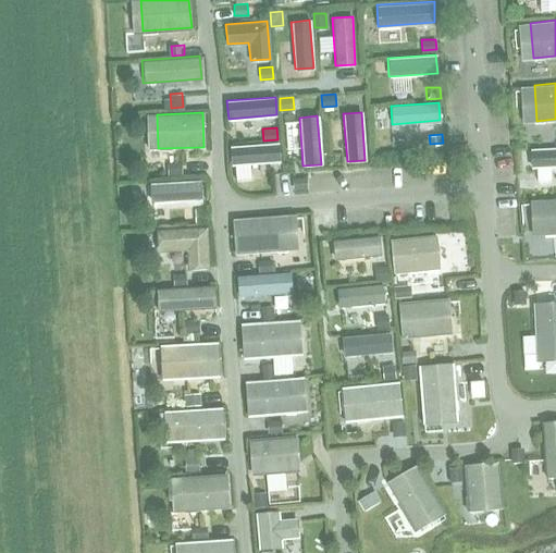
[(278,143),(230,146),(231,164),(279,161),(278,143)]
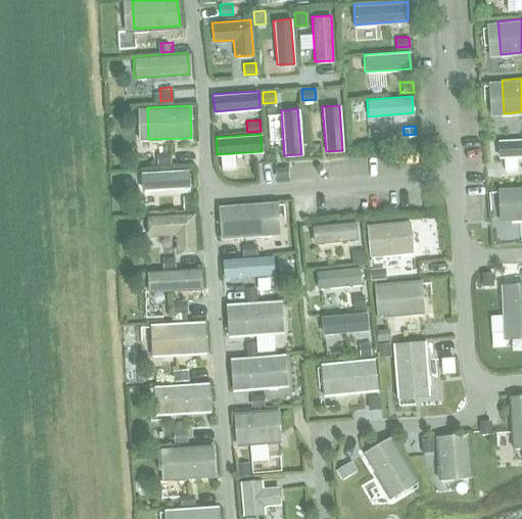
[(521,138),(497,139),(499,156),(521,154),(521,138)]
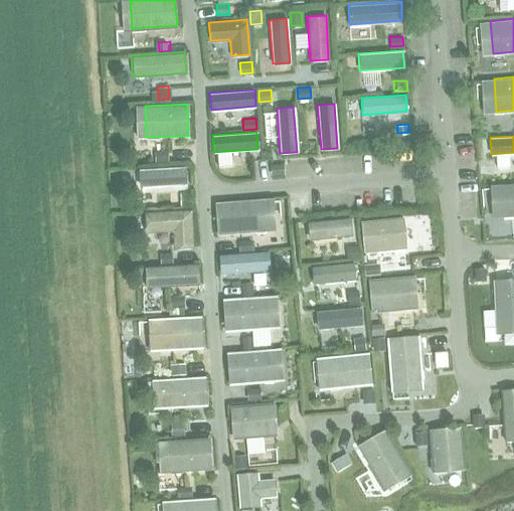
[(168,149),(156,150),(156,161),(169,160),(168,149)]
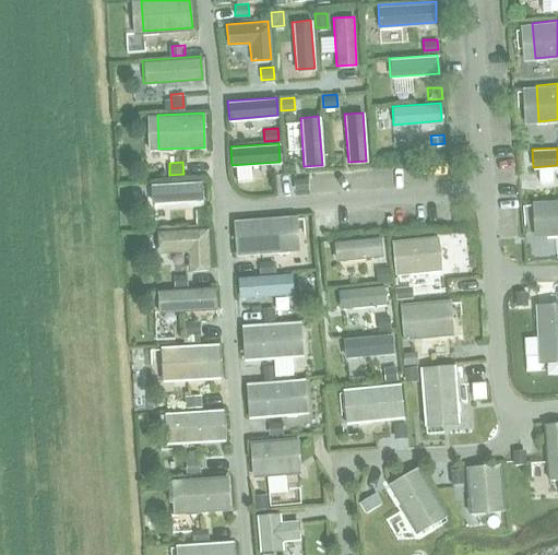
[(307,177),(294,177),(294,190),(308,189),(307,177)]
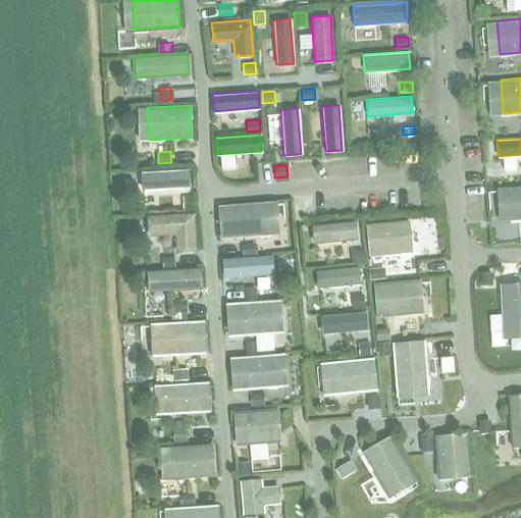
[(189,168),(141,171),(142,189),(190,186),(189,168)]
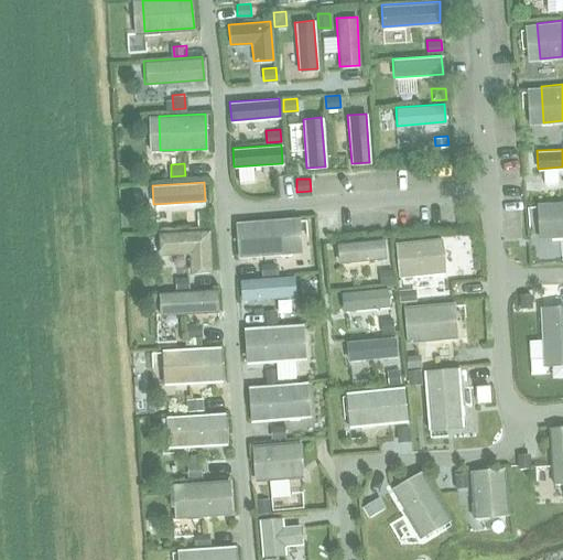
[(562,200),(536,203),(539,239),(562,236),(562,200)]
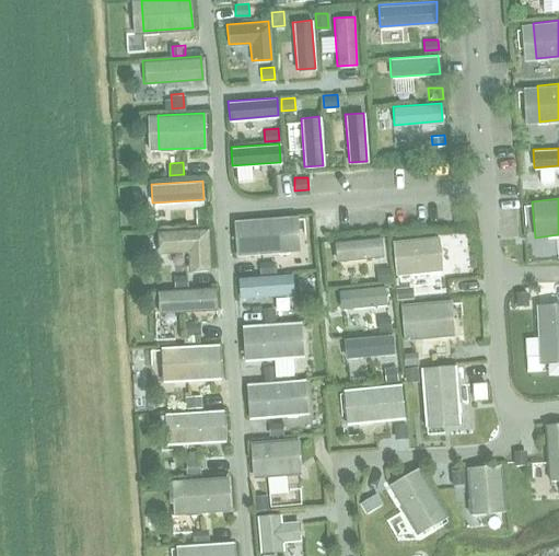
[(207,207),(196,208),(196,223),(207,222),(207,207)]
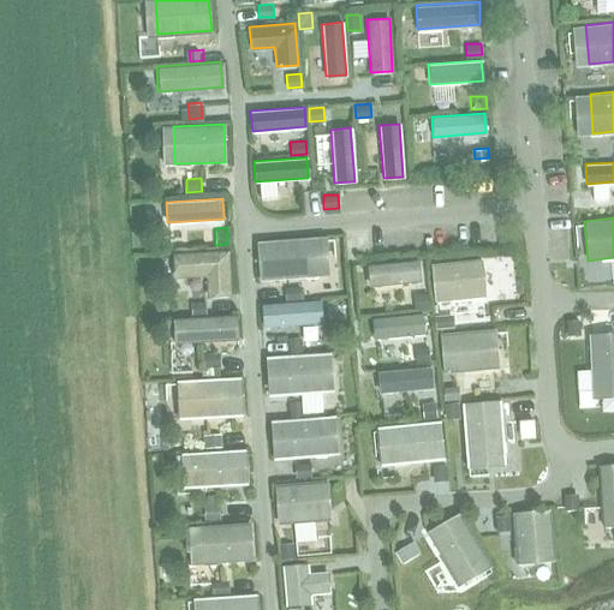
[(319,237),(256,241),(260,280),(321,275),(319,237)]
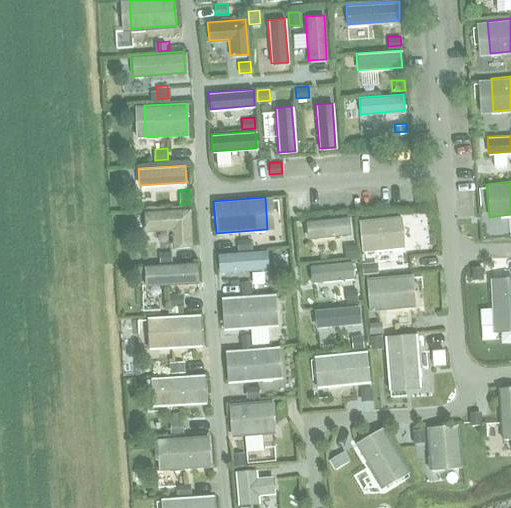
[(194,208),(148,210),(149,230),(174,229),(175,248),(196,247),(194,208)]
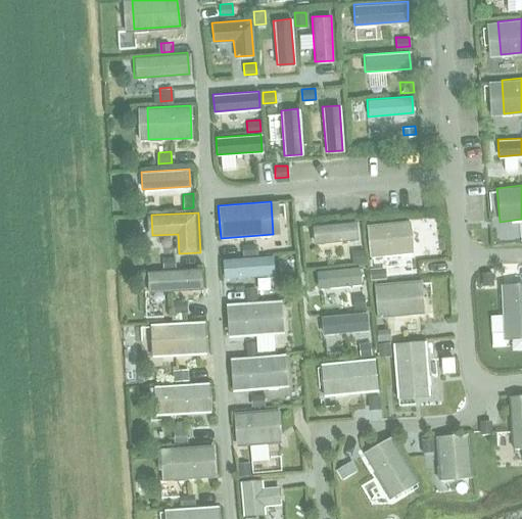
[(409,220),(366,225),(369,255),(412,251),(409,220)]
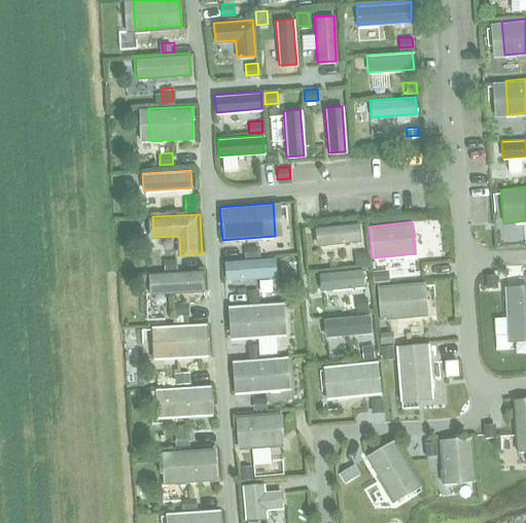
[(358,222),(315,227),(316,244),(360,240),(358,222)]
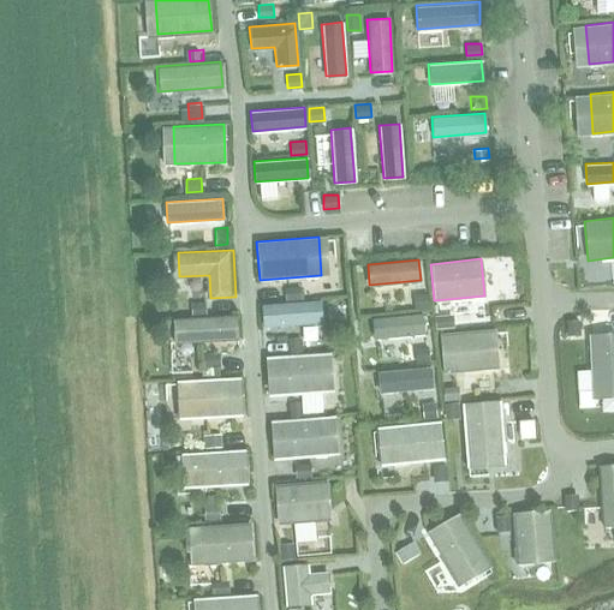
[(299,285),(285,286),(286,299),(300,298),(299,285)]
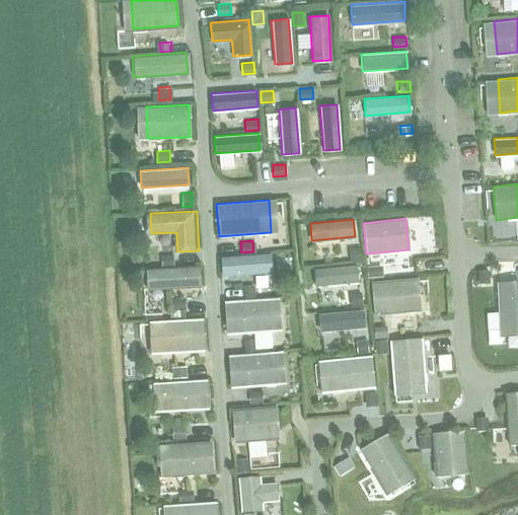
[(360,246),(349,247),(350,260),(361,259),(360,246)]
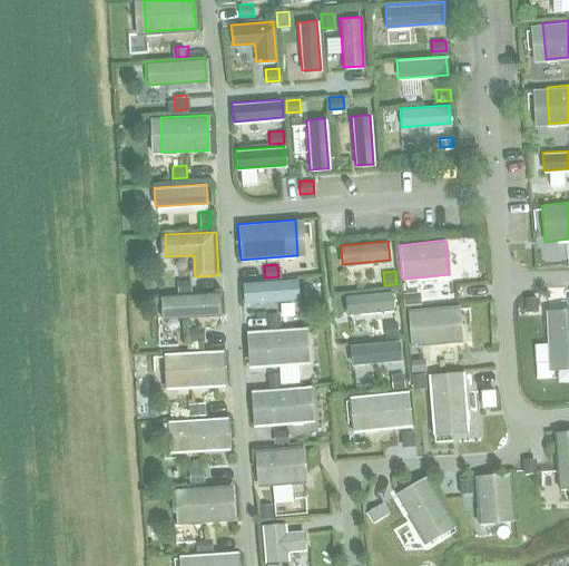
[(297,277),(244,282),(245,302),(300,299),(297,277)]
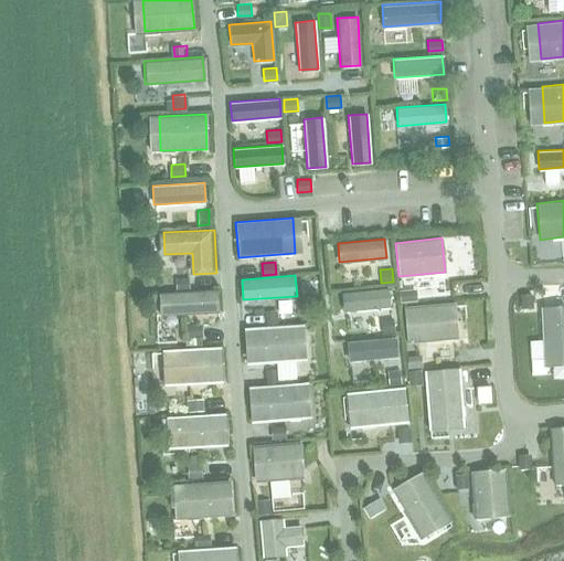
[(188,276),(174,277),(176,289),(189,288),(188,276)]
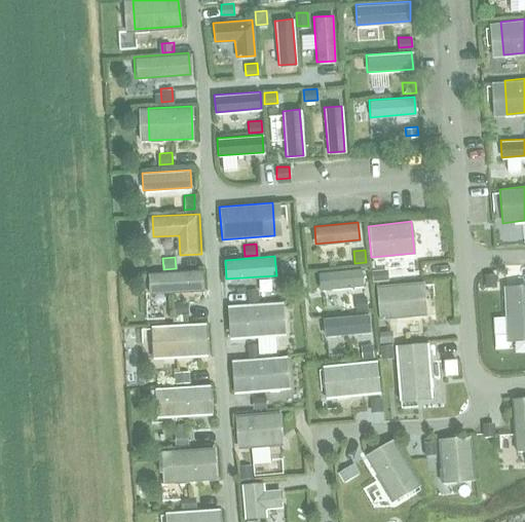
[(362,267),(320,271),(322,289),(364,285),(362,267)]
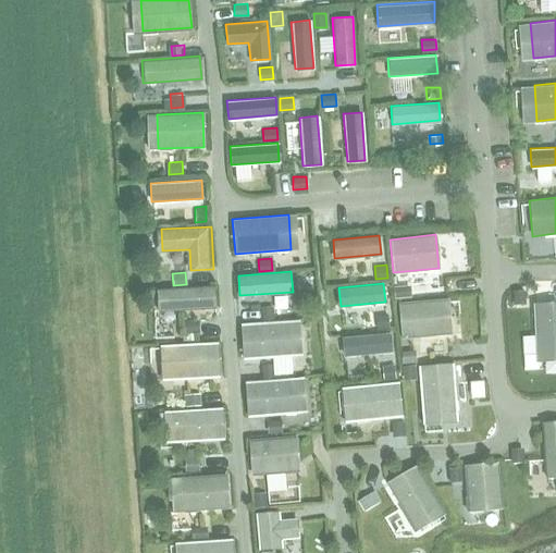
[(409,284),(394,285),(395,296),(410,295),(409,284)]
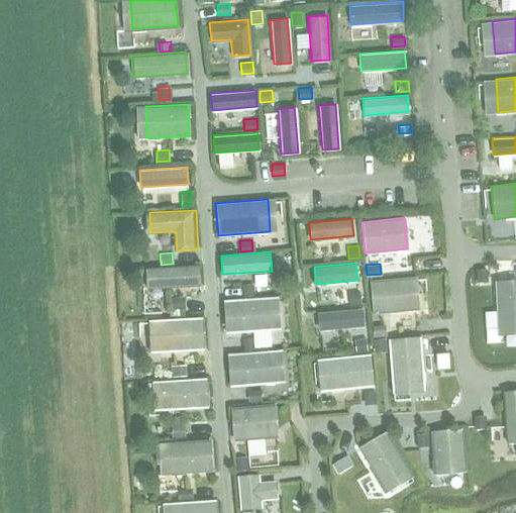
[(198,265),(144,268),(145,288),(200,285),(198,265)]
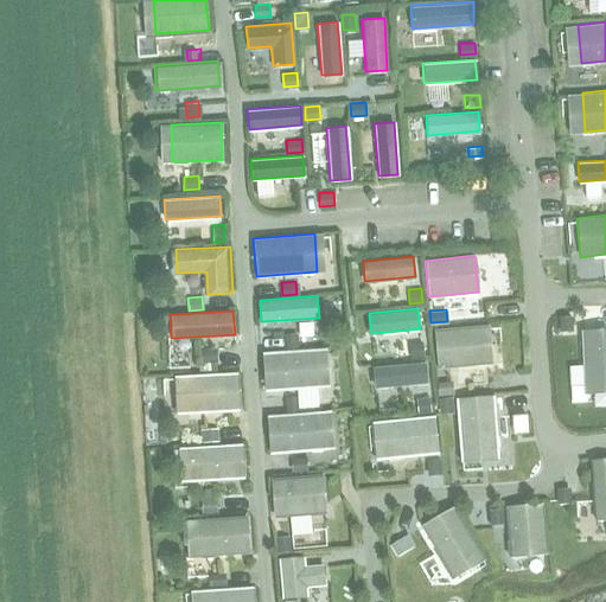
[(572,315),(559,315),(560,330),(573,330),(572,315)]
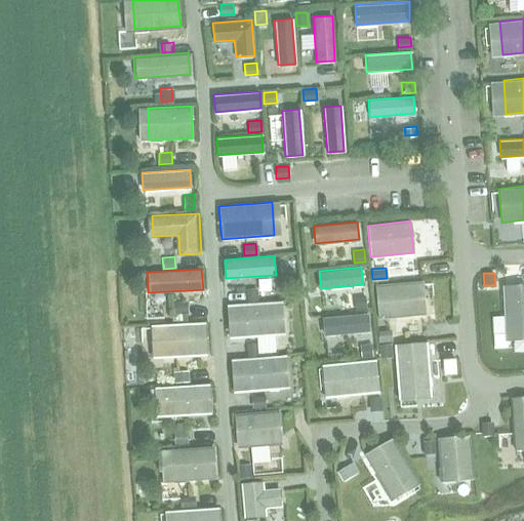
[(420,281),(375,285),(377,317),(422,313),(420,281)]
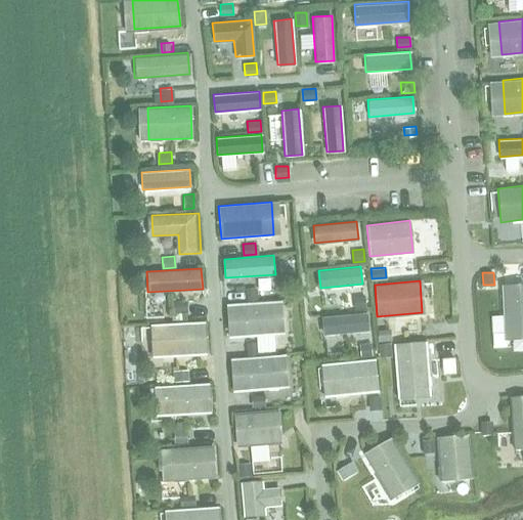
[(522,283),(505,284),(506,325),(522,323),(522,283)]
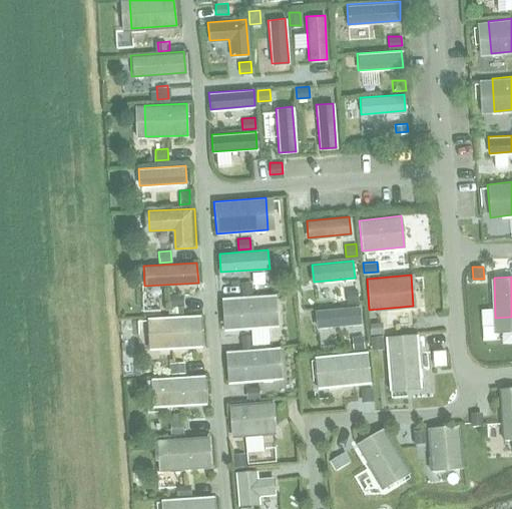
[(251,281),(239,282),(240,295),(251,294),(251,281)]
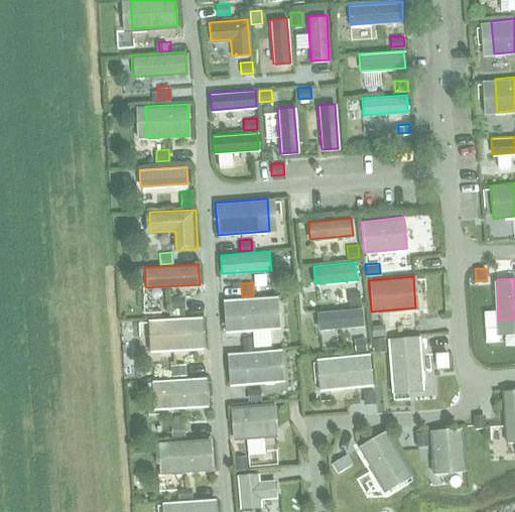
[(359,290),(348,291),(349,303),(361,302),(359,290)]
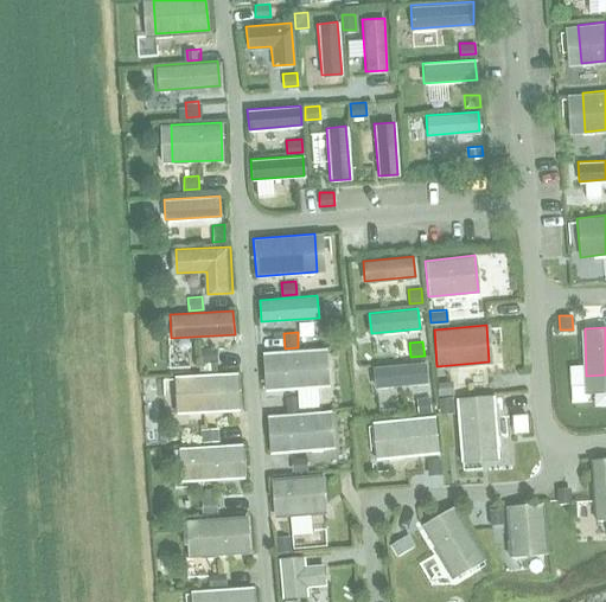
[(216,346),(201,347),(202,362),(217,360),(216,346)]
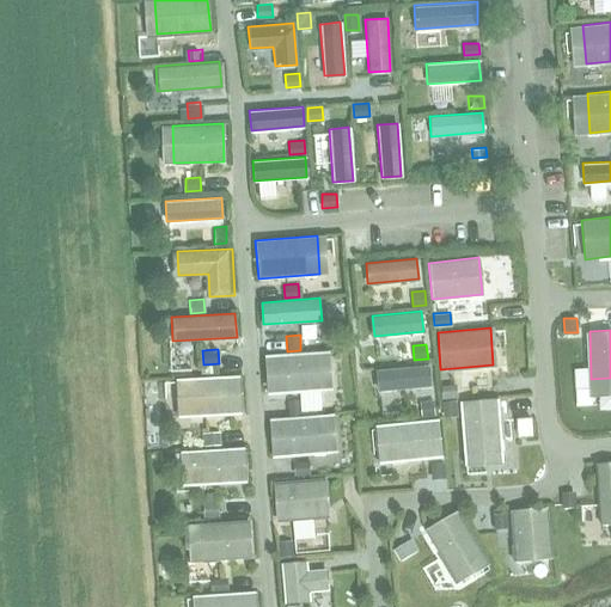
[(264,355),(267,393),(330,388),(328,351),(264,355)]
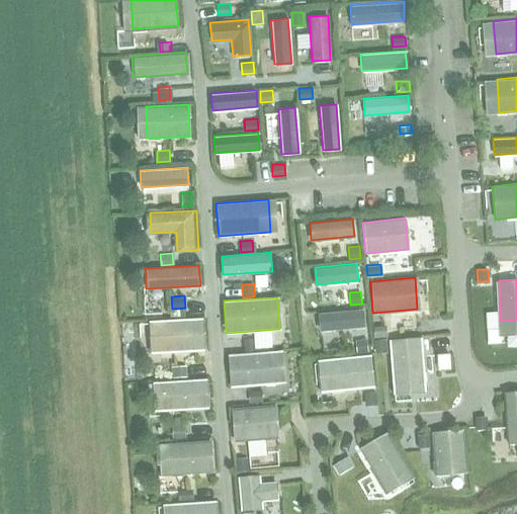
[(363,309),(319,313),(320,330),(365,326),(363,309)]
